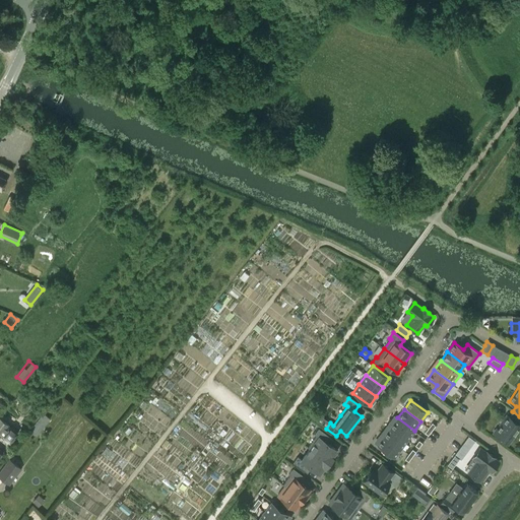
[(507,415),(494,434),(507,444),(519,426),(519,425),(518,424),(519,421),(519,416),(513,411),(509,416),(507,415)]
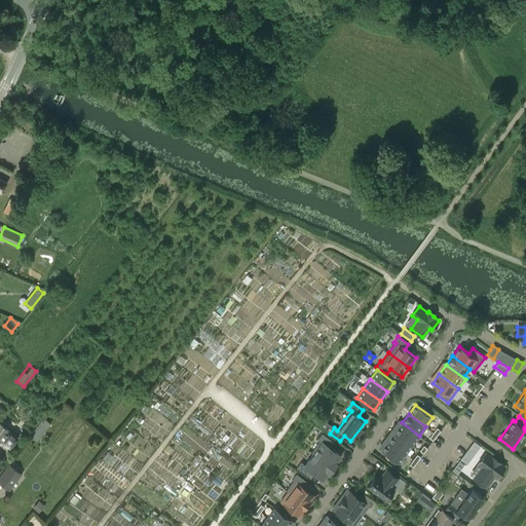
[(50,423),(43,418),(29,436),(36,442),(50,423)]
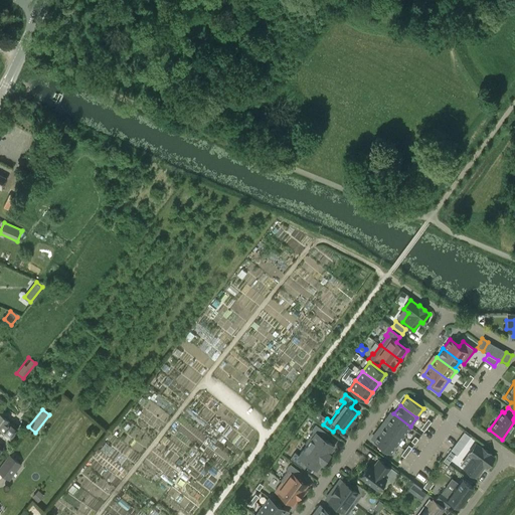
[(0,449),(2,447),(0,446),(0,432),(9,439),(16,430),(7,422),(8,420),(0,413),(0,449)]
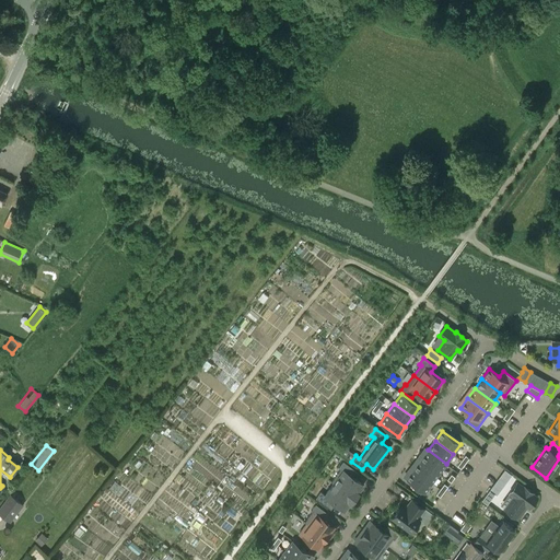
[(446,464),(428,450),(420,459),(439,474),(446,464)]
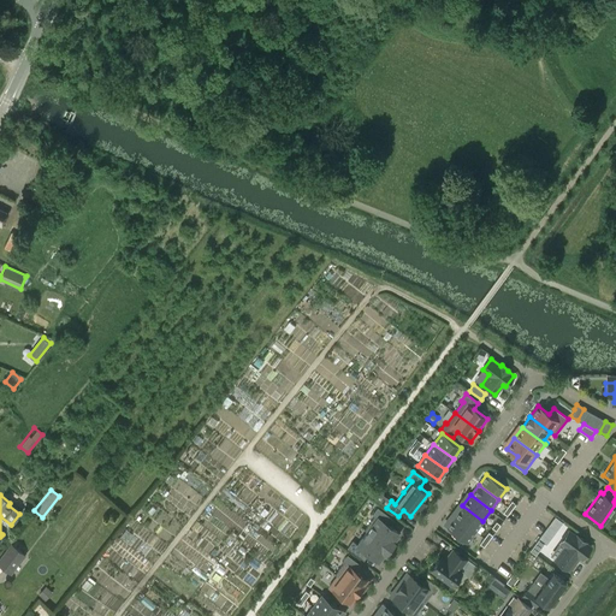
[(455,516),(475,532),(483,521),(462,505),(455,516)]
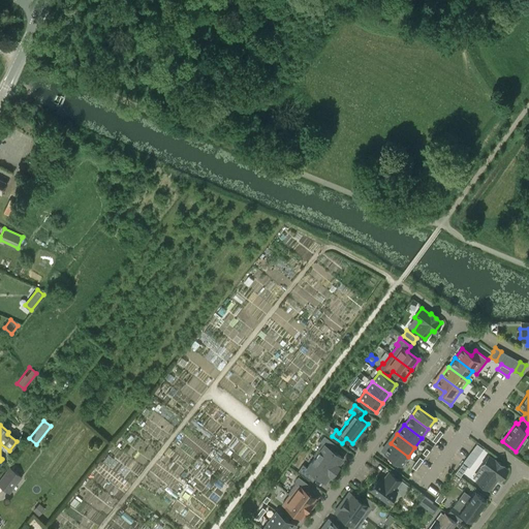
[(315,456),(335,470),(339,465),(338,465),(343,458),(332,449),(336,444),(323,436),(319,441),(321,443),(313,455),(315,457),(315,456)]
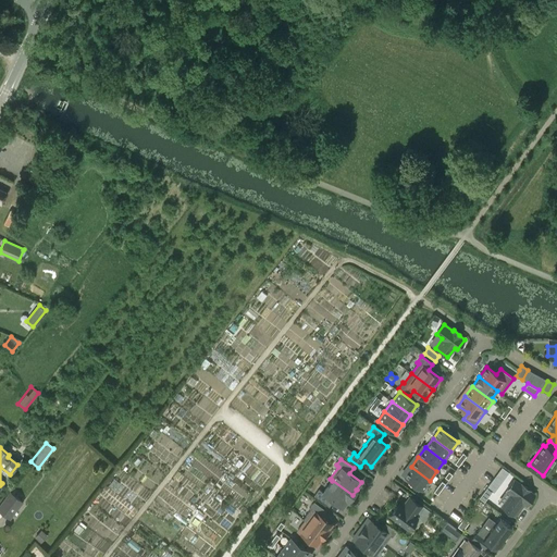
[(430,481),(411,467),(404,477),(422,490),(430,481)]
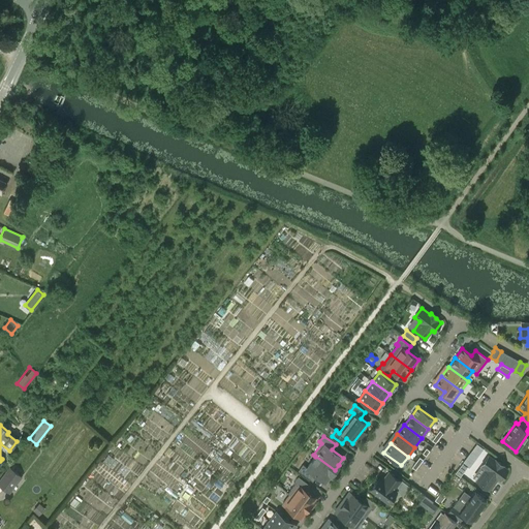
[(488,455),(480,465),(485,468),(476,480),(489,490),(497,477),(500,479),(507,469),(502,466),(503,465),(495,459),(495,460),(488,455)]
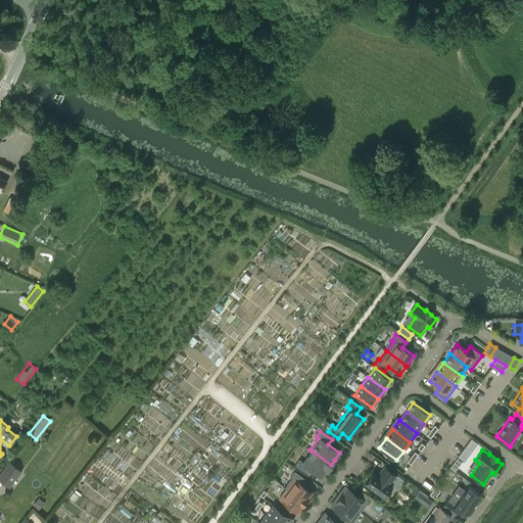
[(312,450),(312,452),(303,462),(299,459),(294,465),(306,474),(311,468),(322,476),(326,470),(327,470),(331,465),(312,450)]
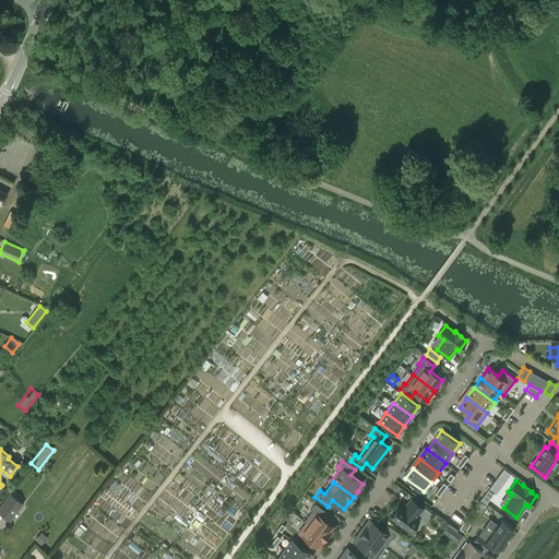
[(486,503),(494,492),(488,489),(480,499),(486,503)]
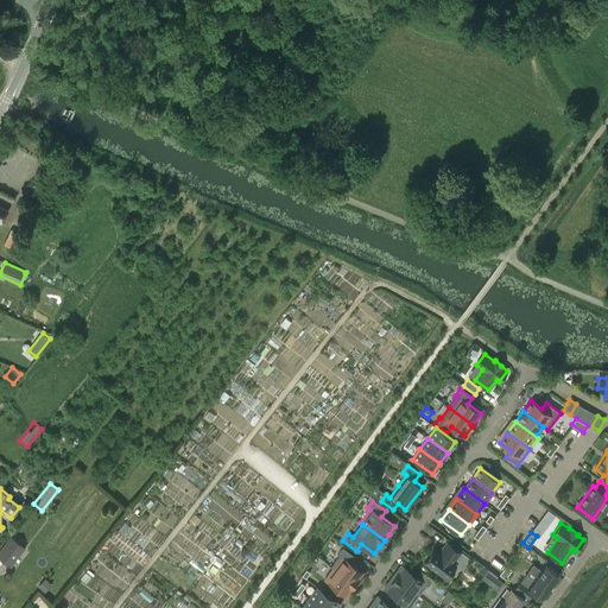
[(10,537),(0,549),(0,557),(11,567),(24,548),(10,537)]
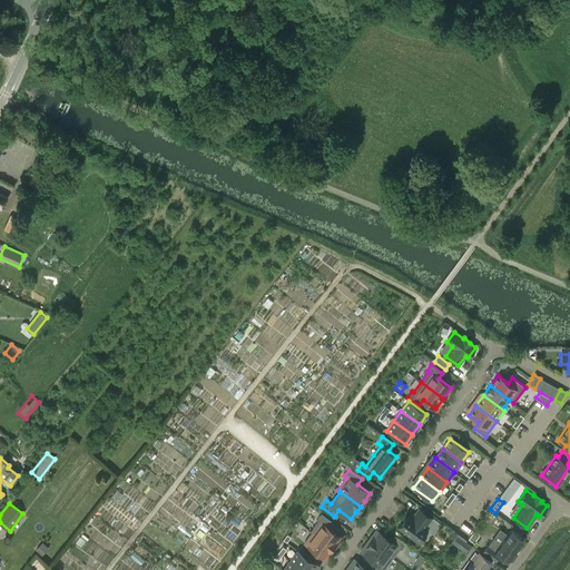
[(399,527),(418,541),(426,530),(424,528),(431,518),(419,509),(412,519),(408,516),(399,527)]
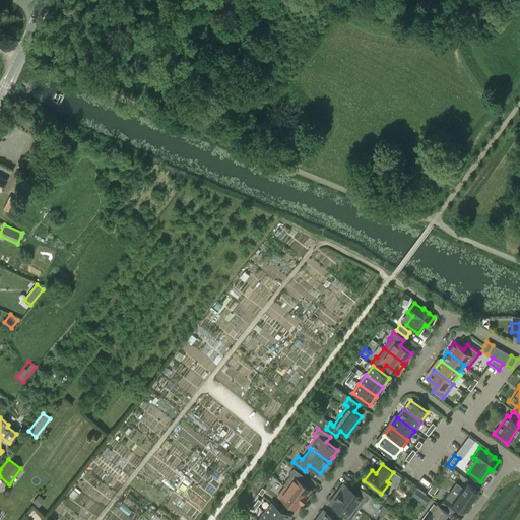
[(285,485),(303,499),(310,490),(299,481),(304,475),(293,468),(288,474),(289,475),(282,484),(284,485),(285,485)]
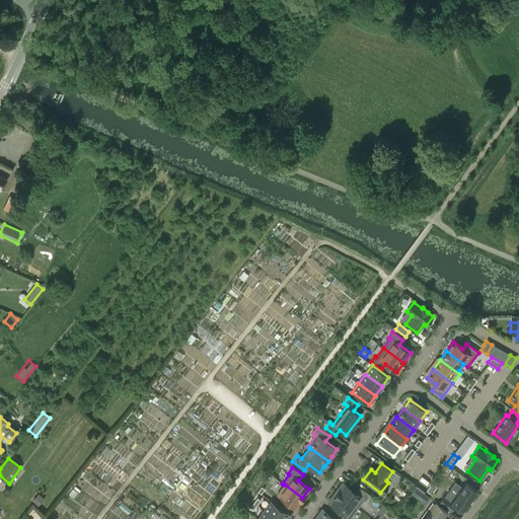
[(426,491),(431,494),(437,486),(432,483),(426,491)]
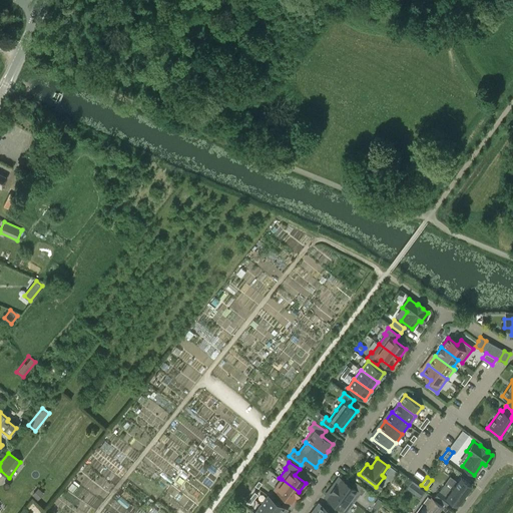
[(451,489),(444,484),(435,496),(446,504),(449,499),(456,504),(471,485),(460,477),(451,489)]
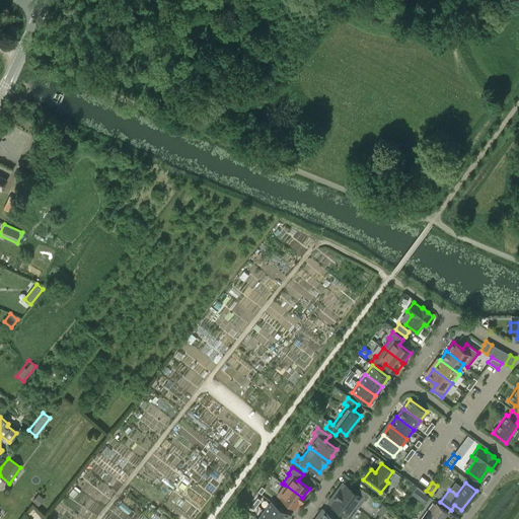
[(337,494),(357,508),(364,499),(365,500),(369,495),(359,487),(355,492),(344,484),(337,494)]
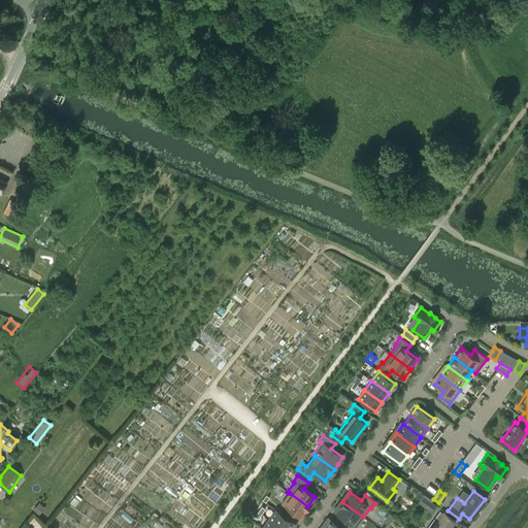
[(300,517),(307,506),(290,493),(289,493),(282,503),(300,517)]
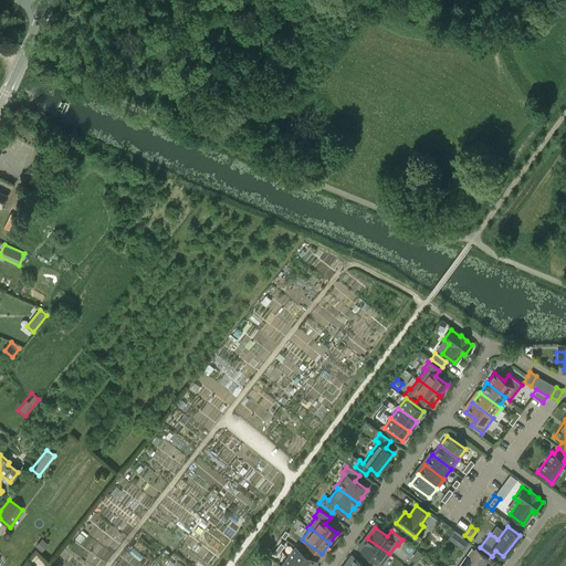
[(34,545),(41,552),(49,544),(42,538),(34,545)]
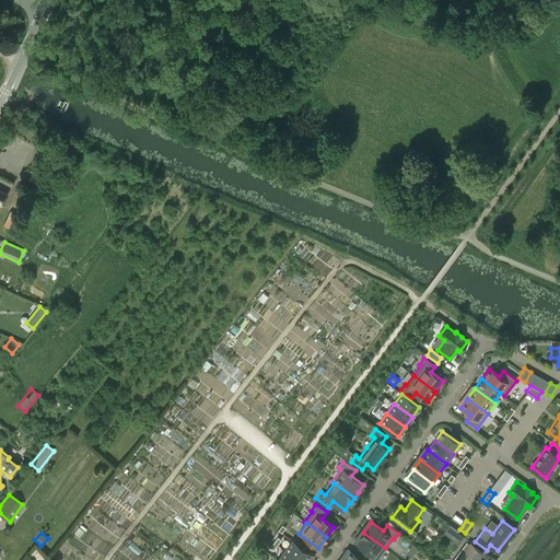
[(385,548),(363,533),(356,543),(368,551),(363,557),(366,559),(378,559),(377,559),(385,548)]
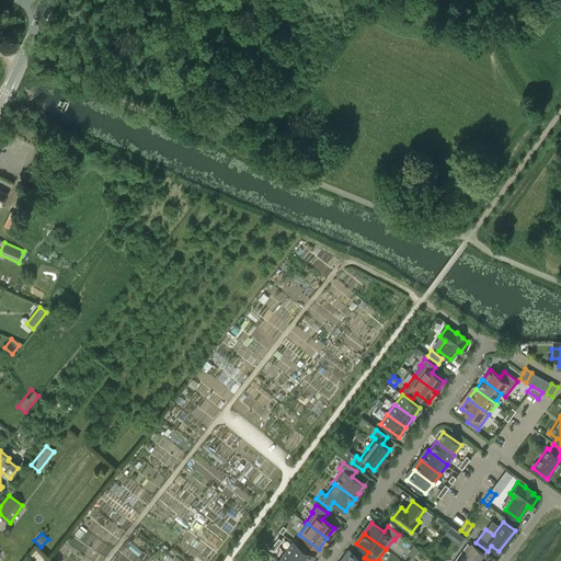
[(285,551),(298,560),(306,560),(311,556),(293,541),(285,551)]
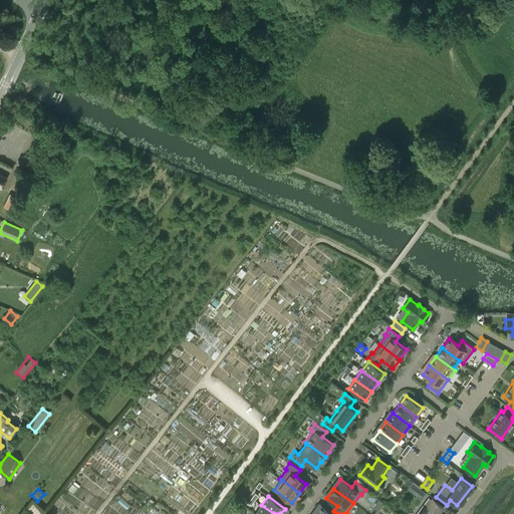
[(438,513),(443,508),(432,499),(426,508),(422,506),(415,513),(438,513)]
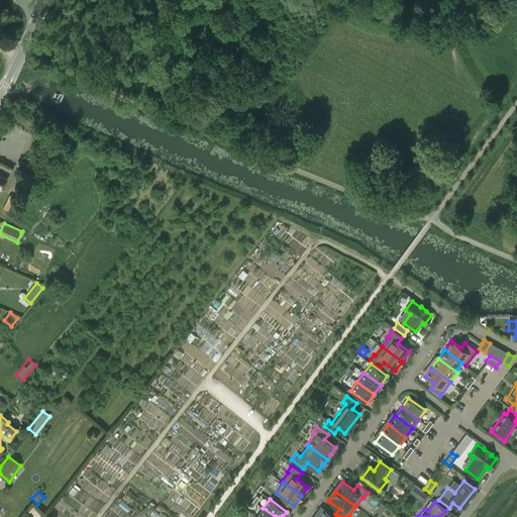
[(401,504),(396,511),(402,515),(407,508),(401,504)]
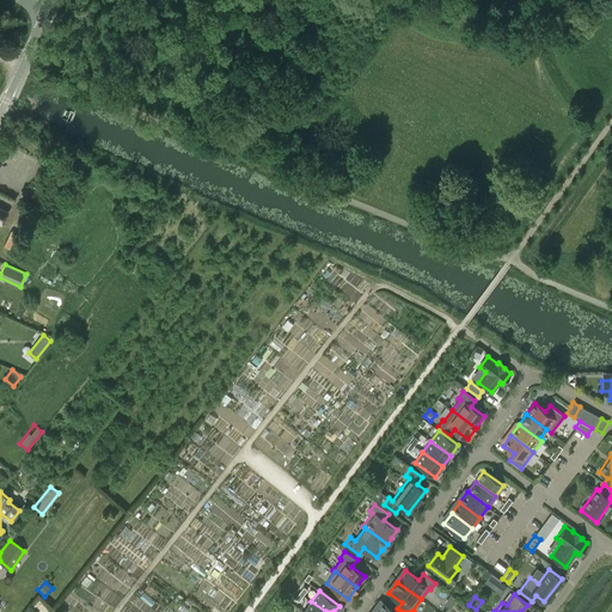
[(303,611),(325,611),(311,601),(303,611)]
